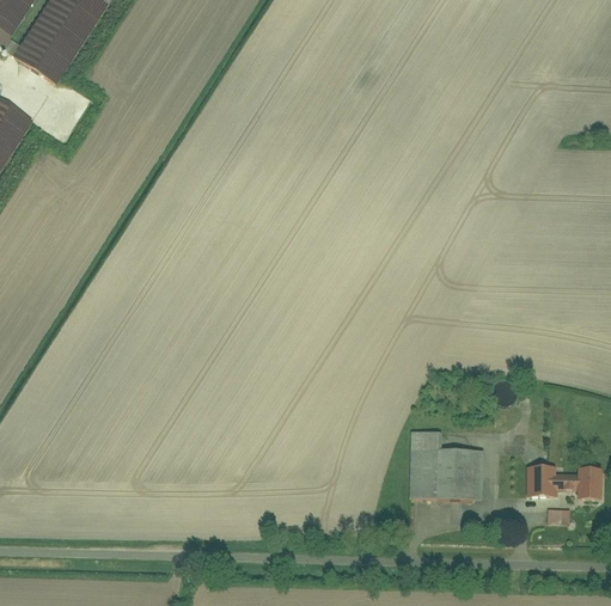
[(0,0),(0,46),(1,47),(30,0),(0,0)]
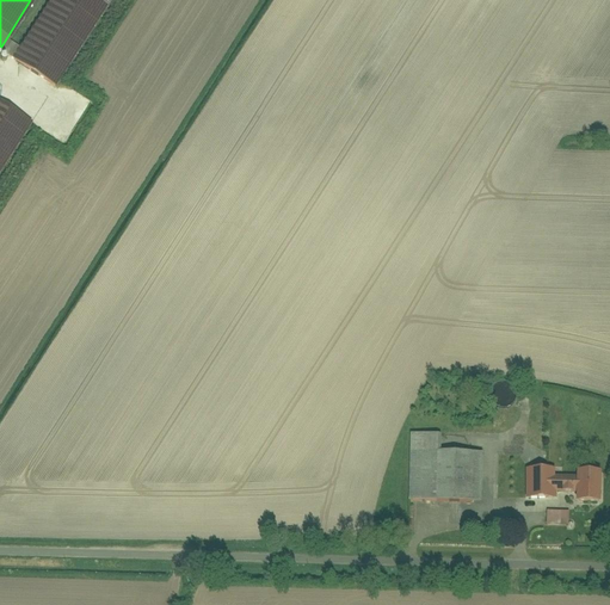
[(48,0),(13,54),(55,80),(105,0),(48,0)]
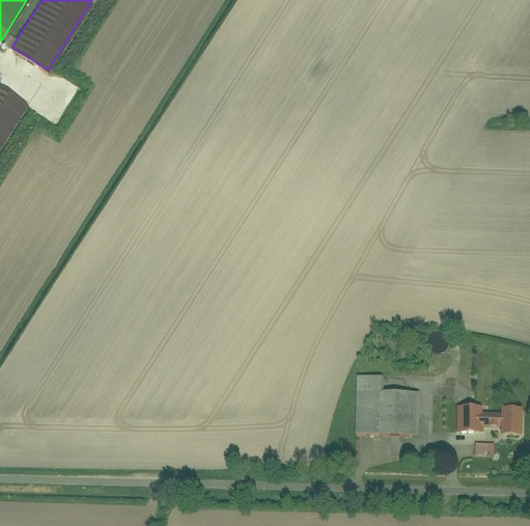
[(0,143),(26,104),(0,87),(0,143)]
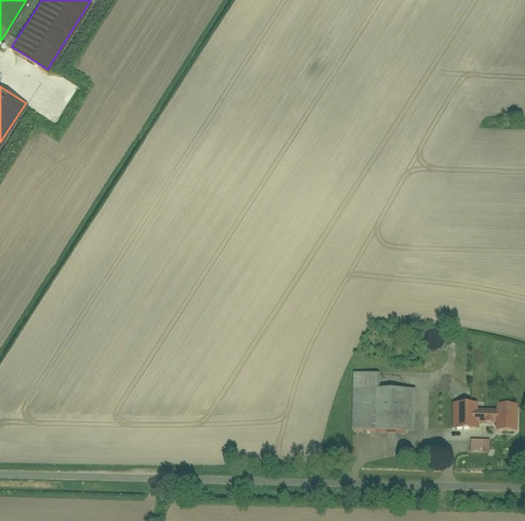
[(378,370),(353,370),(351,426),(413,428),(414,387),(378,386),(378,370)]
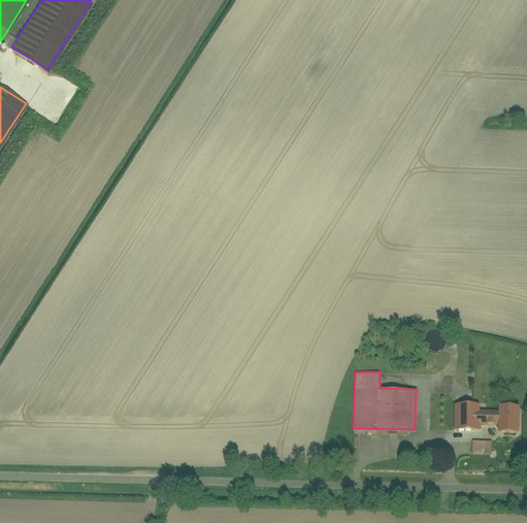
[(481,402),(454,401),(453,427),(481,427),(481,421),(481,407),(481,402)]
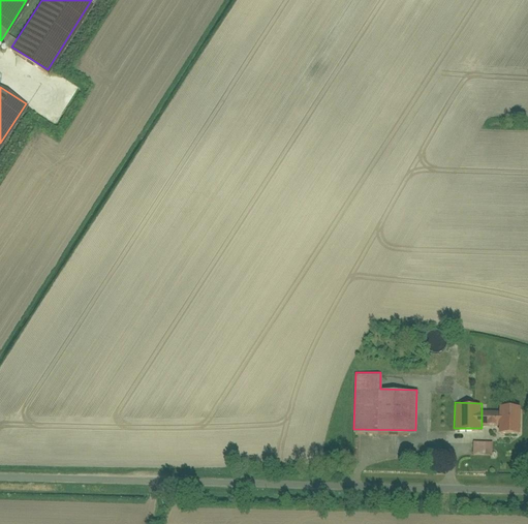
[(498,431),(519,431),(520,404),(498,404),(498,409),(498,423),(498,431)]
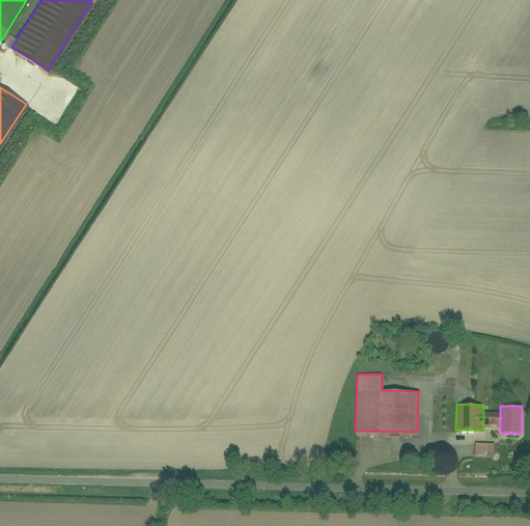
[(483,423),(500,424),(500,411),(483,410),(483,423)]
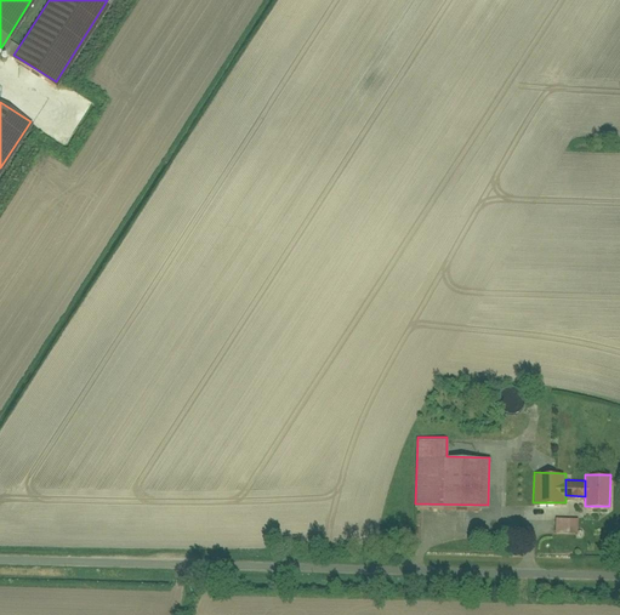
[(578,516),(556,516),(555,529),(578,530),(578,516)]
